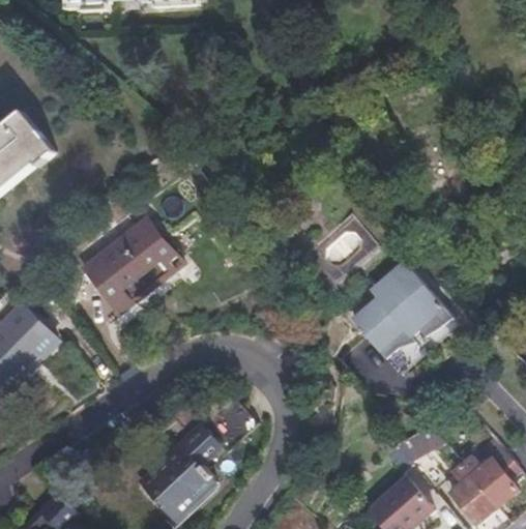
[(0,196),(35,166),(37,168),(54,154),(22,114),(0,131),(0,196)]
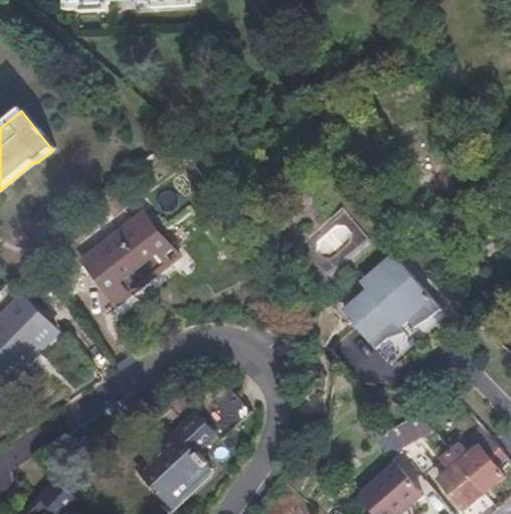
[(173,249),(143,211),(79,262),(116,308),(147,284),(143,280),(167,261),(164,257),(173,249)]
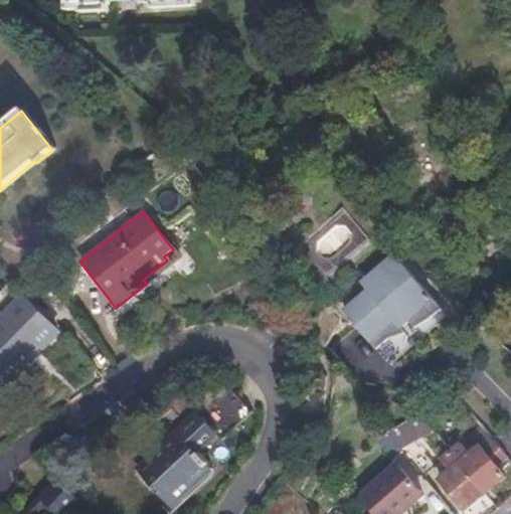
[(303,249),(326,276),(368,238),(345,211),(303,249)]
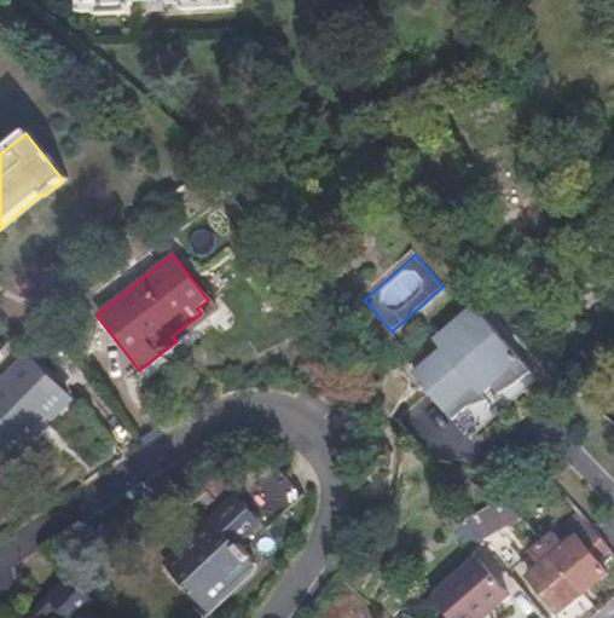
[(215,311),(208,300),(197,309),(201,313),(172,336),(177,341),(215,311)]
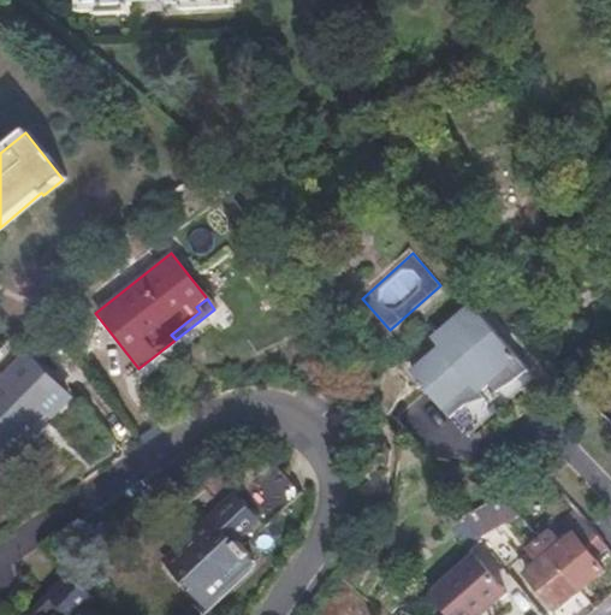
[(518,356),(472,305),(444,329),(452,336),(411,372),(450,417),(467,435),(534,374),(528,368),(518,356)]
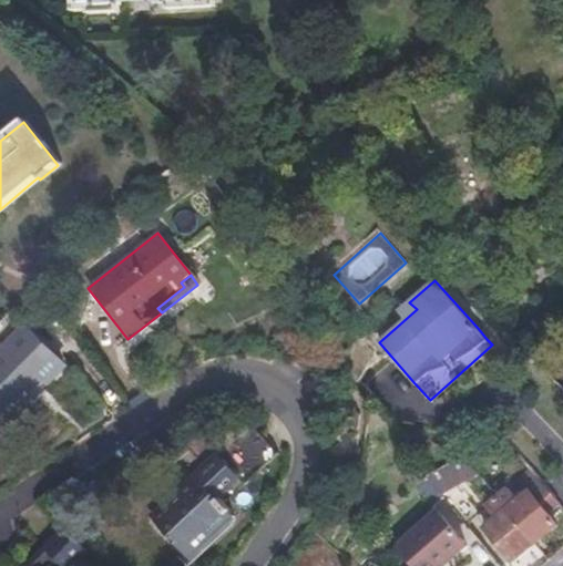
[(62,367),(23,328),(0,351),(0,413),(8,422),(62,367)]
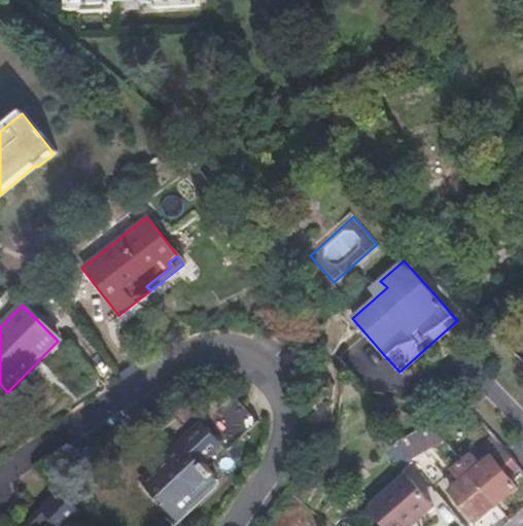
[(172,457),(144,483),(177,519),(216,482),(199,463),(218,444),(225,452),(255,422),(231,395),(199,424),(203,429),(183,447),(180,444),(169,454),(172,457)]
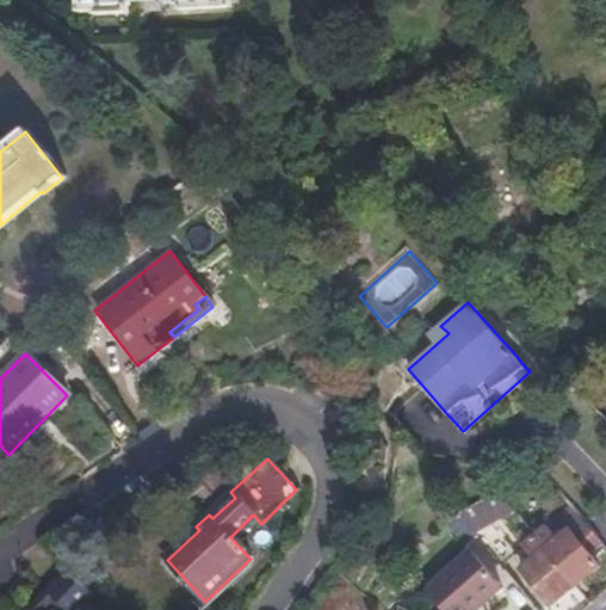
[(511,511),(496,493),(457,515),(472,534),(511,511)]
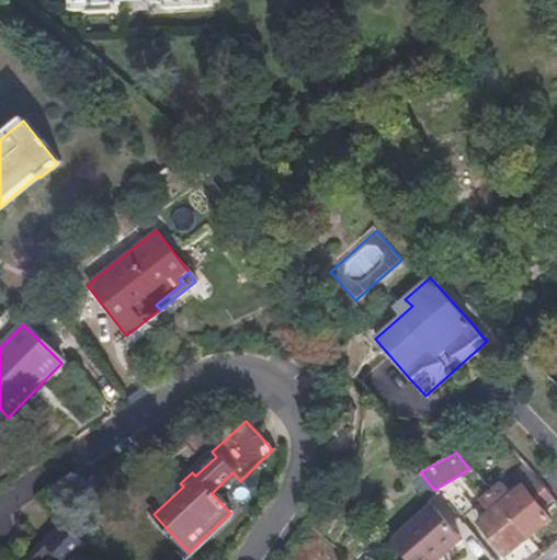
[(500,484),(489,493),(527,540),(549,522),(540,509),(549,501),(522,466),(512,475),(522,487),(510,496),(500,484)]
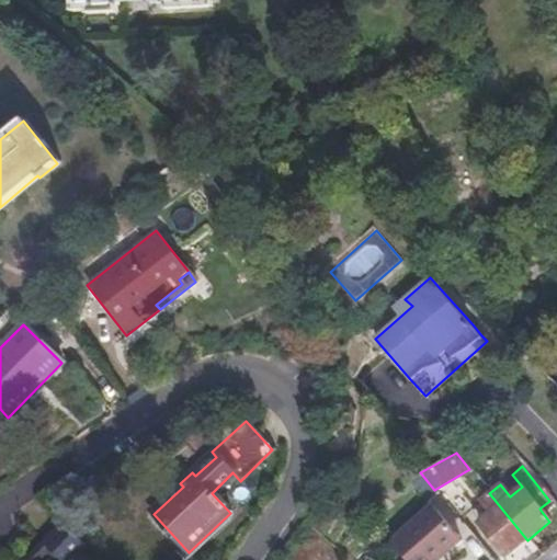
[(434,490),(420,472),(405,480),(424,503),(436,493),(434,490)]
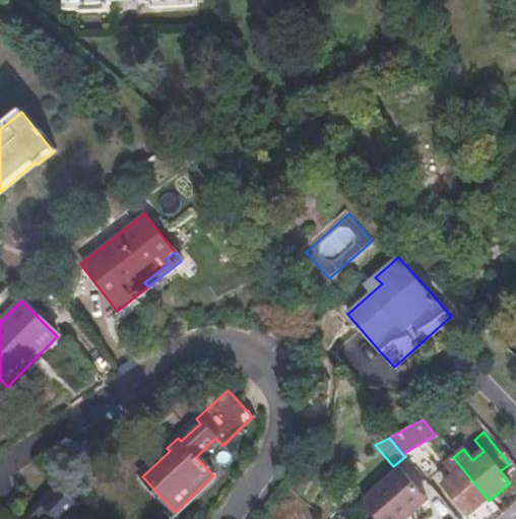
[(489,501),(453,457),(442,465),(451,477),(441,485),(468,518),(489,501)]
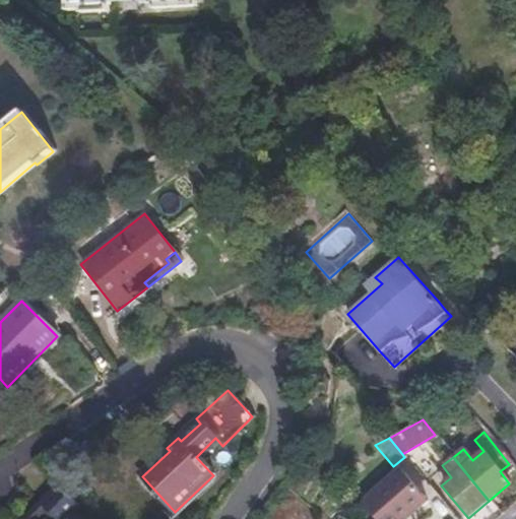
[(406,518),(426,502),(397,469),(360,502),(375,518),(406,518)]
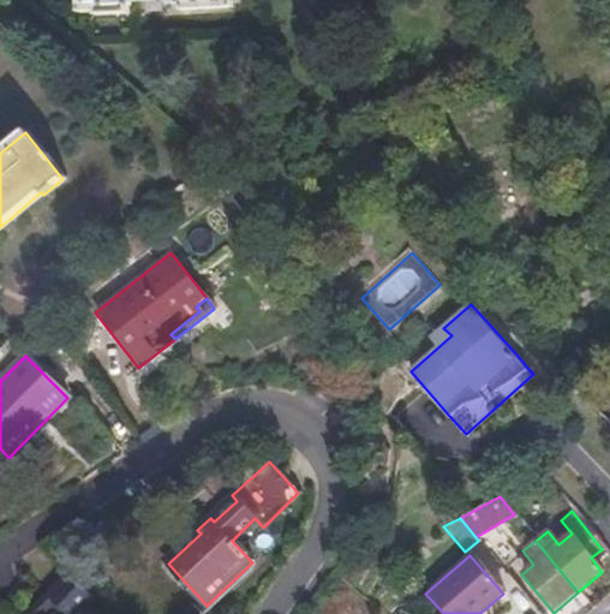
[(78,613),(93,598),(67,574),(46,596),(54,604),(64,613),(78,613)]
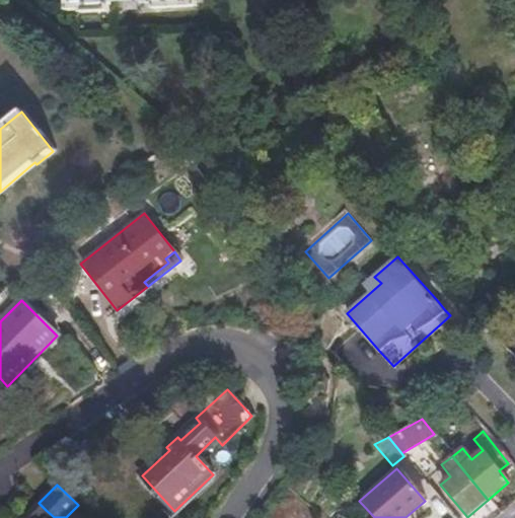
[(39,503),(24,517),(38,517),(46,510),(39,503)]
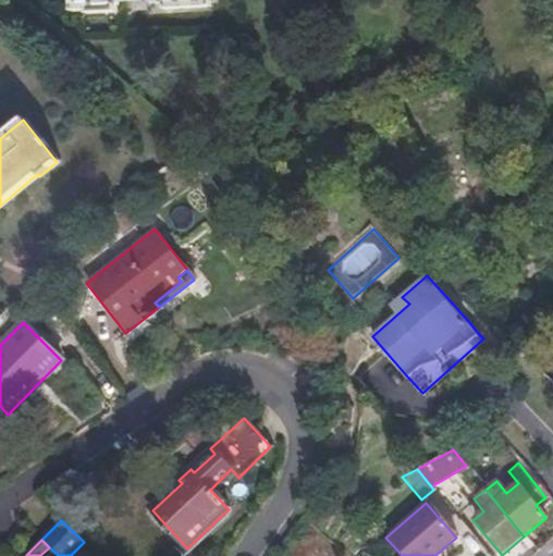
All buildings are outlined.
